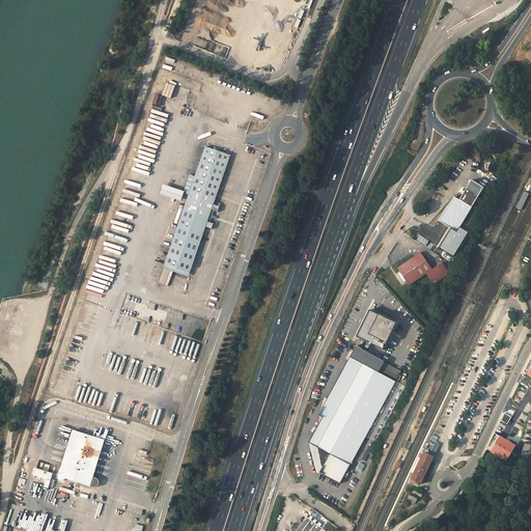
[(175,87),(166,83),(162,95),(171,99),(175,87)]
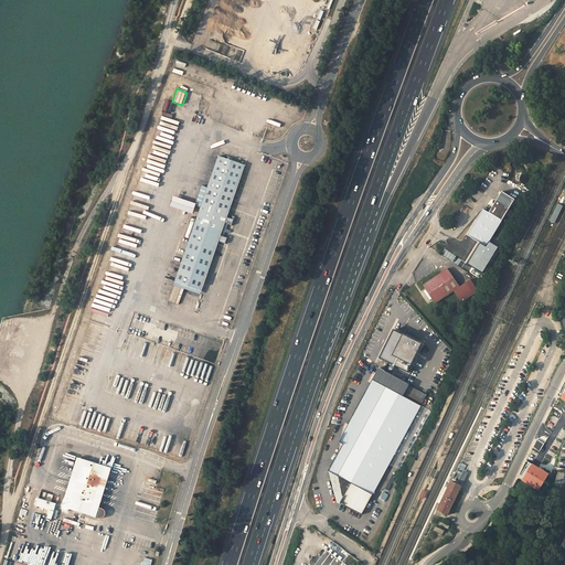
[(245,166),(219,156),(208,188),(202,185),(195,203),(195,205),(201,208),(174,283),(201,291),(219,242),(221,236),(223,236),(225,232),(226,230),(227,224),(225,223),(227,217),(245,166)]
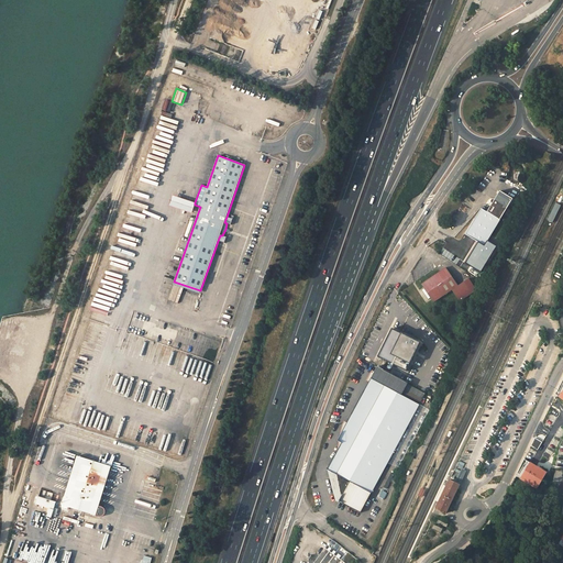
[(482,209),(465,234),(476,241),(484,246),(487,242),(512,199),(500,191),(495,200),(494,199),(492,200),(488,205),(490,207),(487,212),(482,209)]
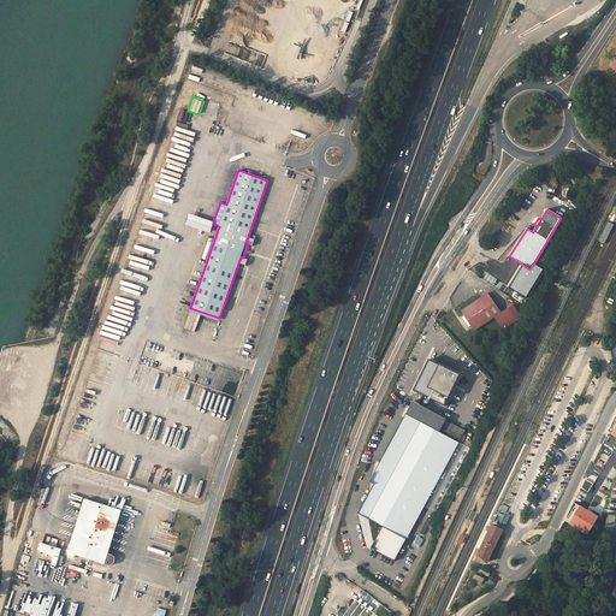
[(213,224),(213,221),(189,213),(184,225),(211,234),(213,224)]
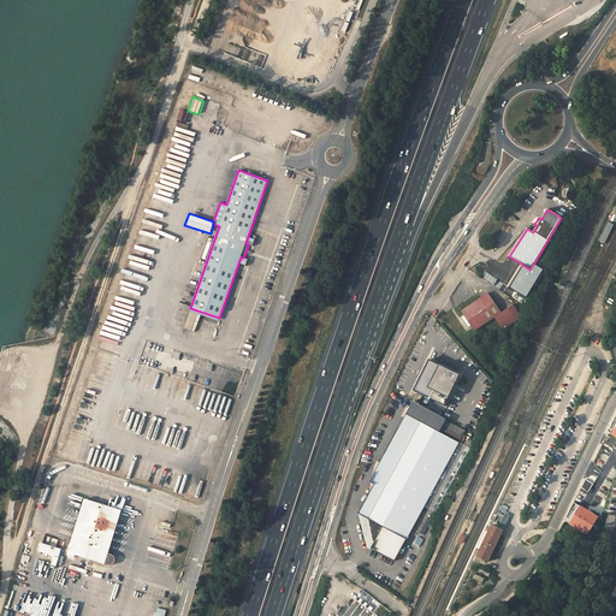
[(604,243),(614,225),(608,221),(599,241),(604,243)]
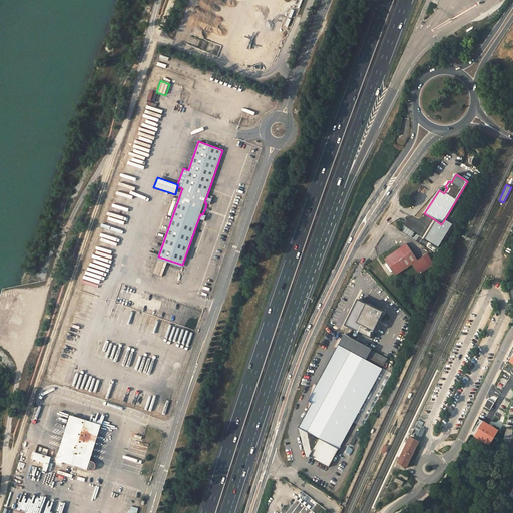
[(209,198),(206,197),(204,202),(206,203),(210,205),(213,197),(210,196),(209,198)]
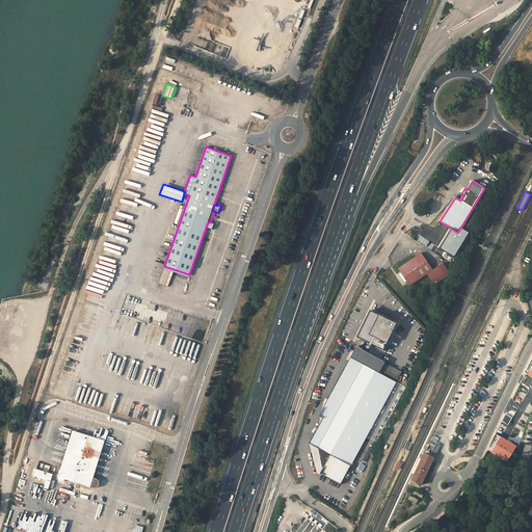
[(457,233),(450,228),(439,246),(453,256),(467,233),(460,229),(457,233)]
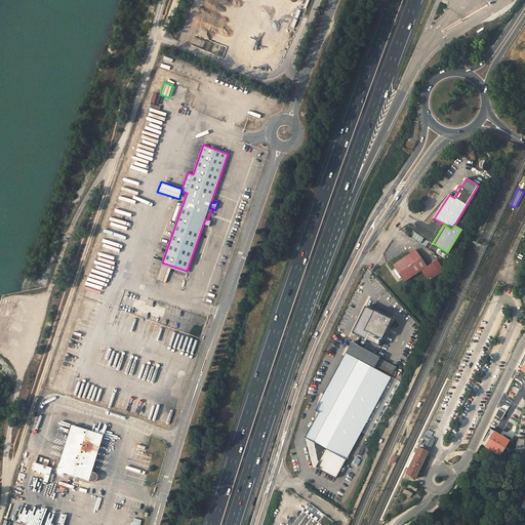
[(416,249),(393,266),(396,270),(401,278),(404,282),(421,271),(429,281),(444,271),(437,259),(428,267),(416,249)]
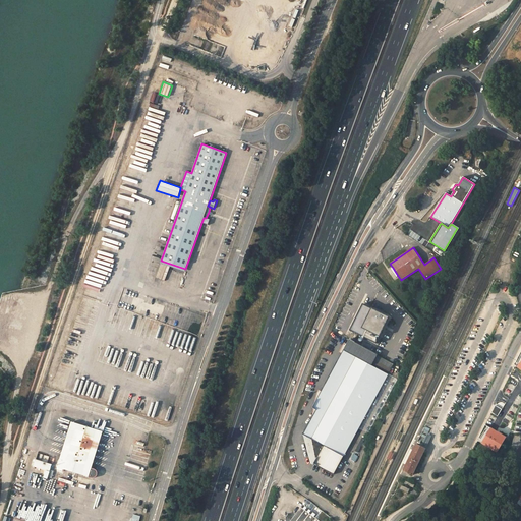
[(161,264),(157,277),(166,281),(171,267),(161,264)]
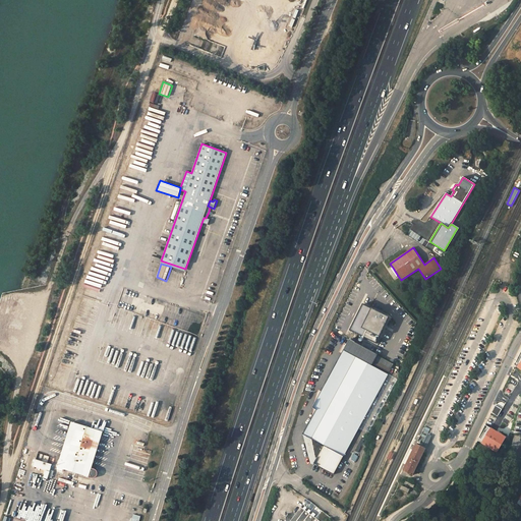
[(375,344),(389,317),(363,304),(350,331),(375,344)]
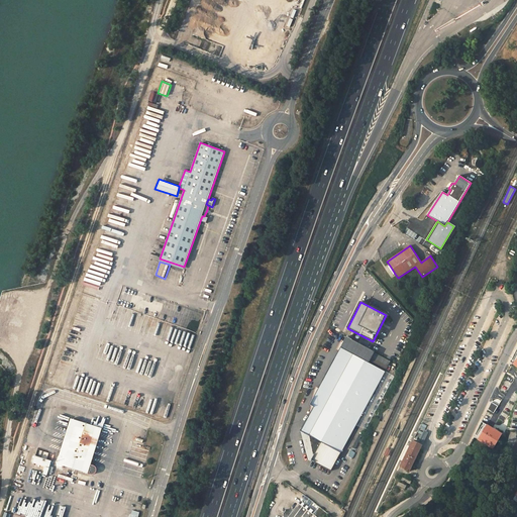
[(314,407),(301,431),(311,436),(324,443),(319,451),(336,460),(341,452),(350,434),(372,396),(391,360),(346,337),(310,405),(314,407)]
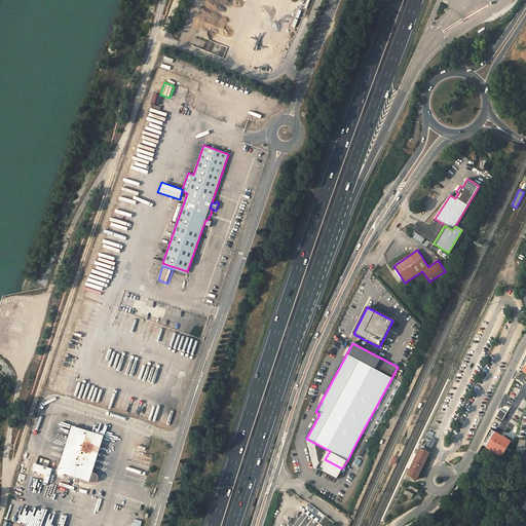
[(378,403),(357,442),(364,446),(384,407),(378,403)]
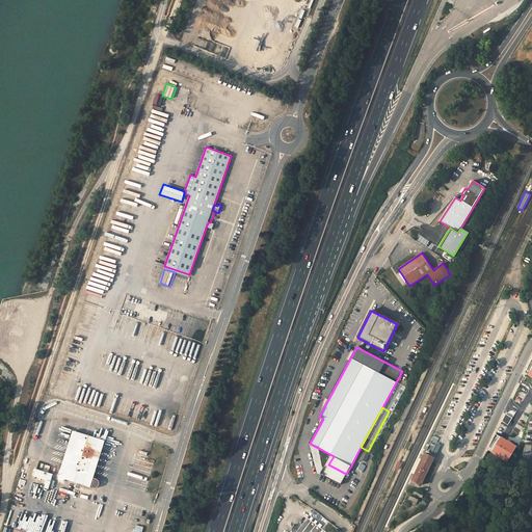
[(507,426),(512,419),(505,415),(501,423),(507,426)]
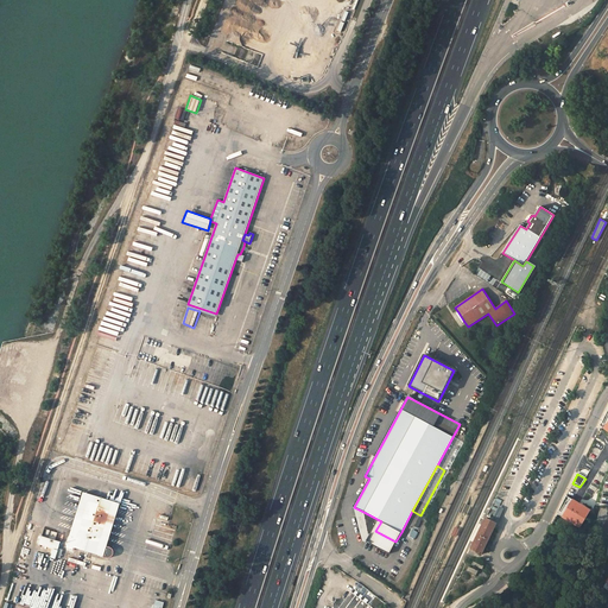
[(83,493),(67,545),(107,558),(109,559),(111,558),(112,557),(113,555),(114,553),(114,551),(114,549),(112,548),(107,545),(120,504),(83,493)]
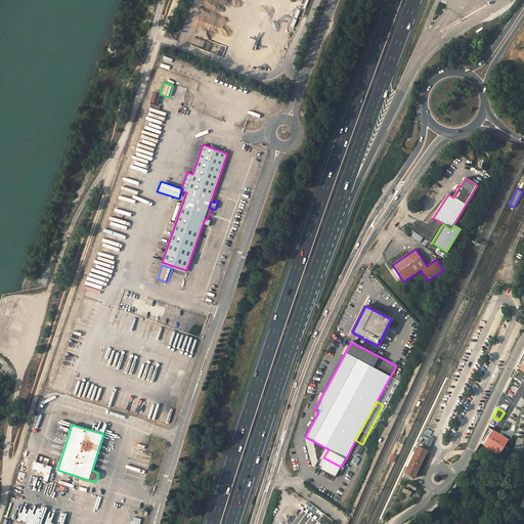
[(500,455),(509,440),(487,429),(480,443),(500,455)]
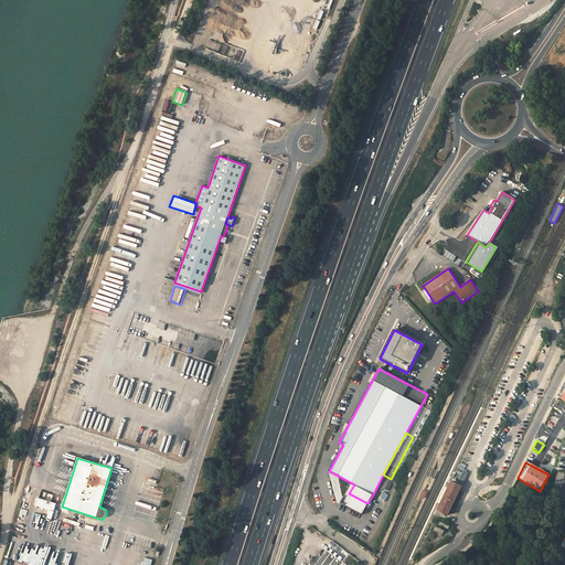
[(464,470),(457,482),(462,486),(468,472),(464,470)]
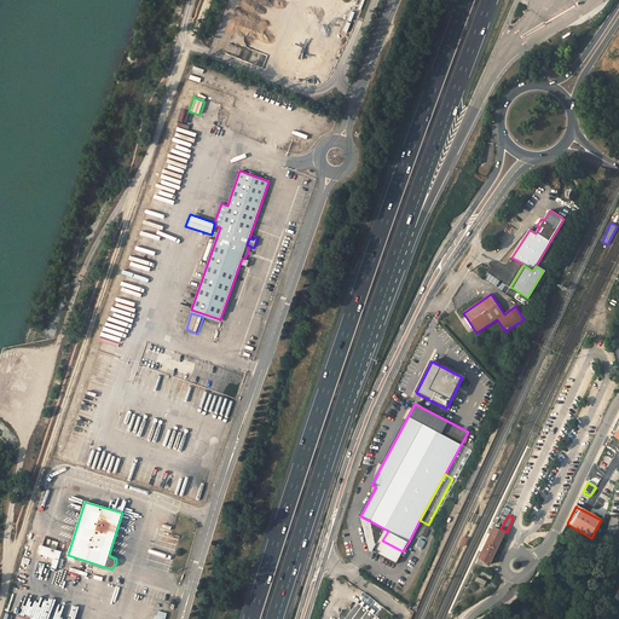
[(420,520),(409,542),(418,547),(431,526),(428,525),(420,520)]
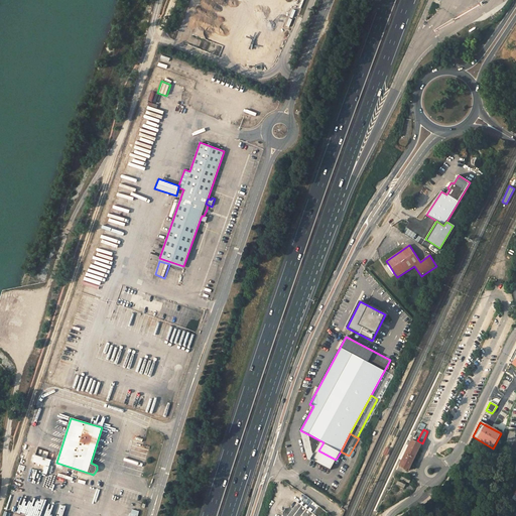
[(324,442),(310,435),(313,454),(310,460),(331,471),(336,460),(318,450),(324,442)]
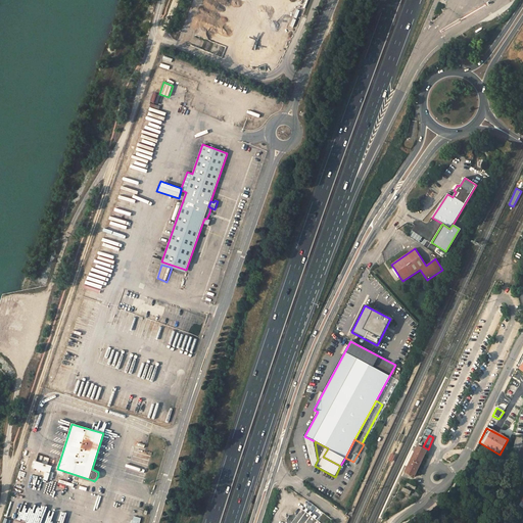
[(408,467),(405,472),(414,477),(420,464),(422,461),(427,450),(418,445),(415,452),(408,467)]
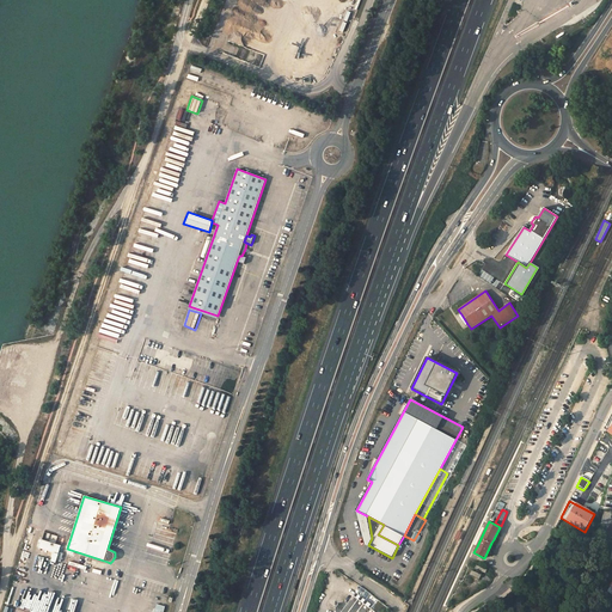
[(473,544),(477,546),(485,528),(482,527),(473,544)]
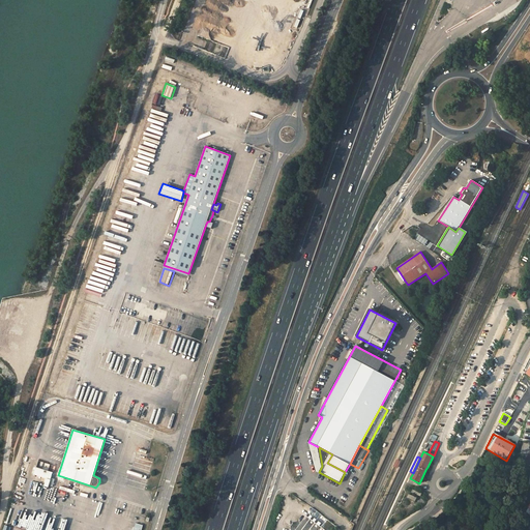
[(35,468),(33,475),(49,480),(51,473),(35,468)]
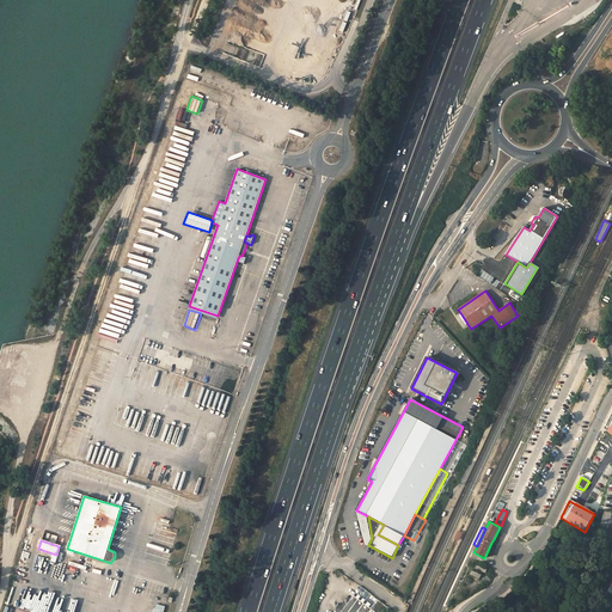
[(102,576),(103,571),(93,569),(91,576),(87,575),(83,594),(90,595),(90,597),(105,600),(111,577),(102,576)]
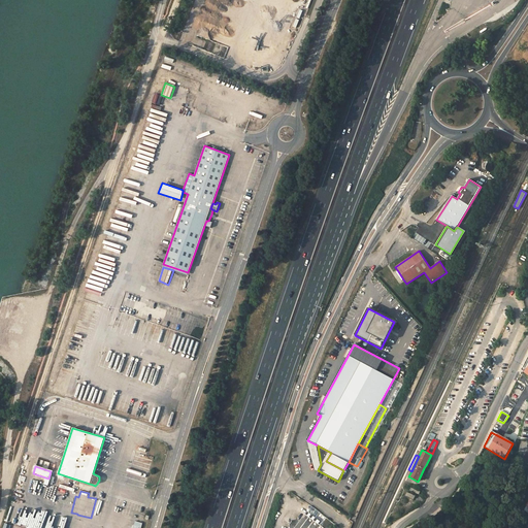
[(26,527),(44,527),(50,514),(29,508),(24,527),(26,527)]
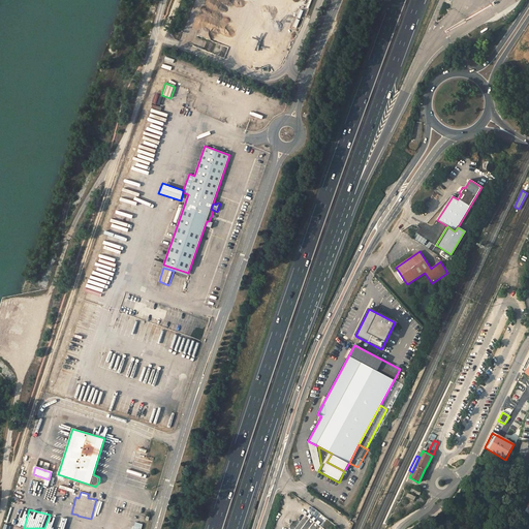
[(324,528),(306,515),(301,522),(299,521),(293,521),(290,525),(290,528),(324,528)]
